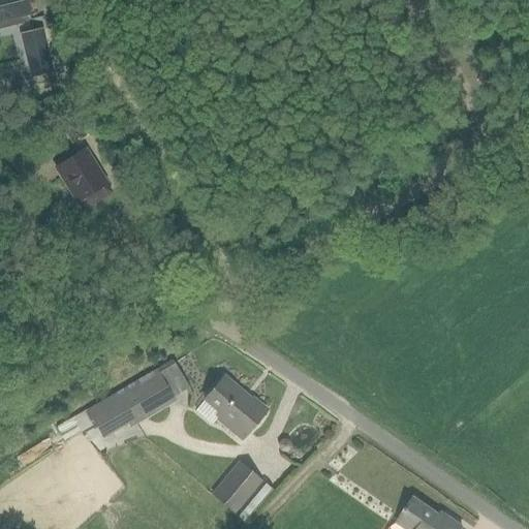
[(16,25),(28,22),(23,0),(0,0),(0,21),(13,18),(16,25)]
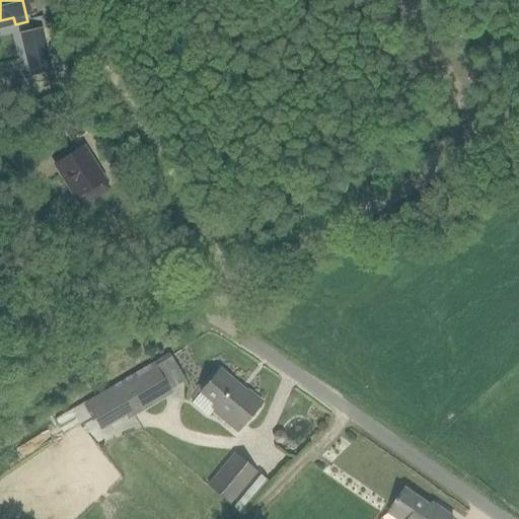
[(53,71),(43,28),(20,33),(30,77),(53,71)]
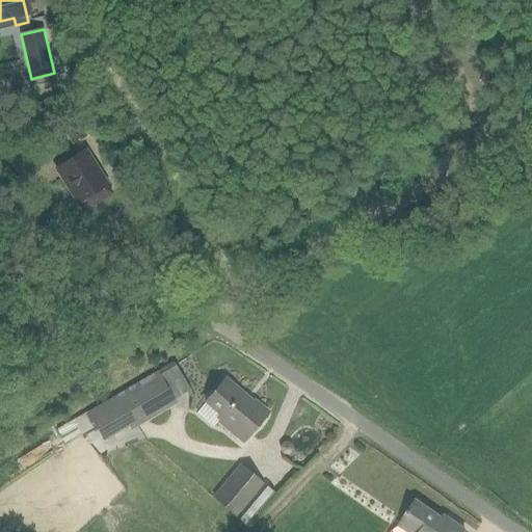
[(84,211),(110,194),(85,154),(59,170),(77,200),(77,198),(84,211)]
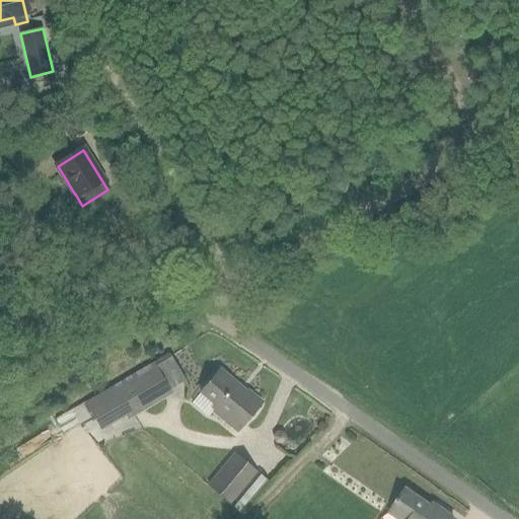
[(102,432),(170,391),(153,362),(85,402),(102,432)]
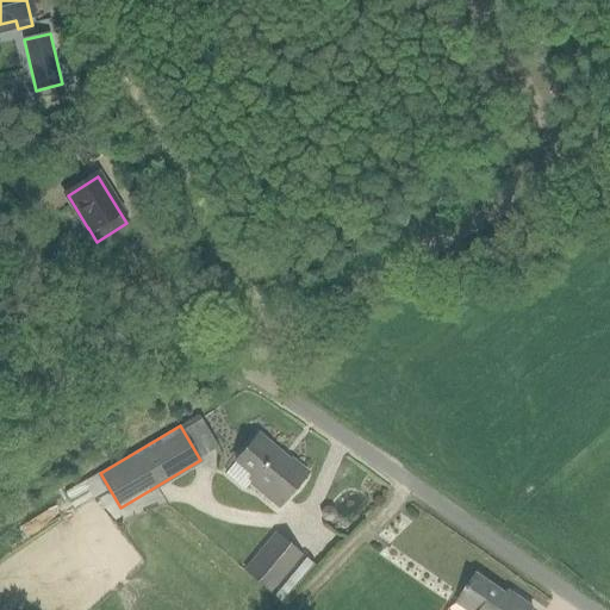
[(279,508),(306,474),(291,459),(288,461),(257,436),(236,462),(254,478),(249,483),(279,508)]
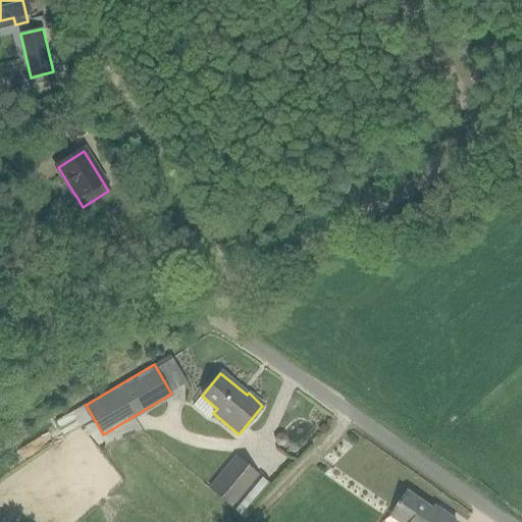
[(244,517),(269,483),(237,458),(210,489),(244,517)]
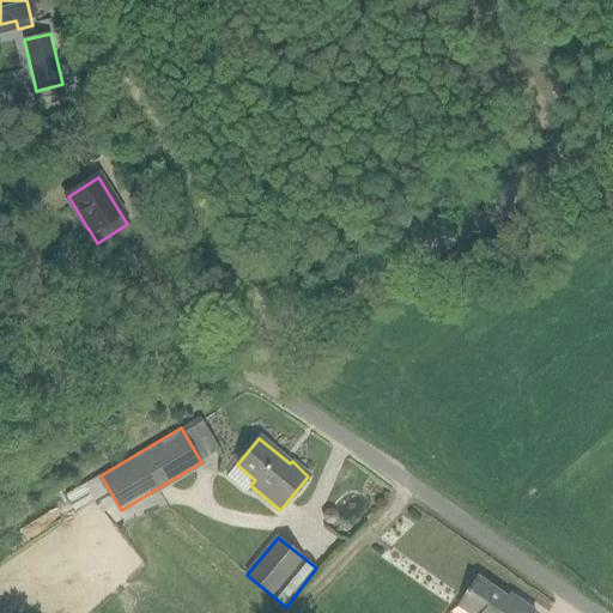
[(516,602),(480,577),(461,607),(468,612),(533,612),(535,611),(519,600),(516,602)]
